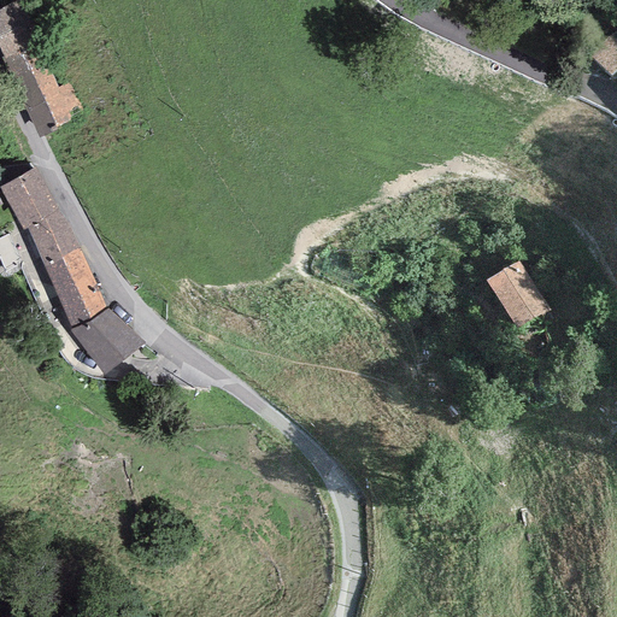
[(21,1),(0,10),(0,51),(3,57),(1,58),(37,139),(51,133),(50,129),(70,119),(68,113),(82,107),(71,82),(59,87),(21,1)]
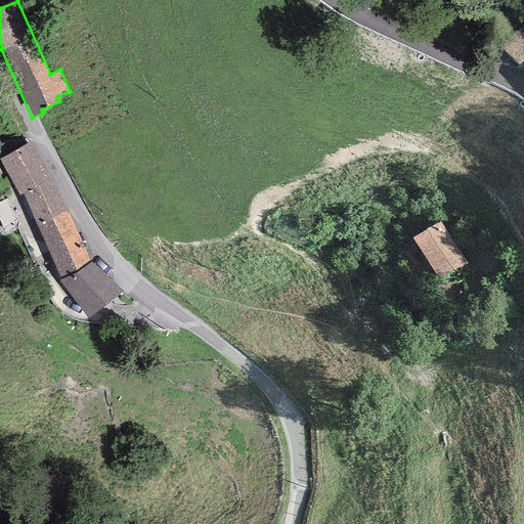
[(523,26),(503,44),(519,63),(523,59),(523,26)]
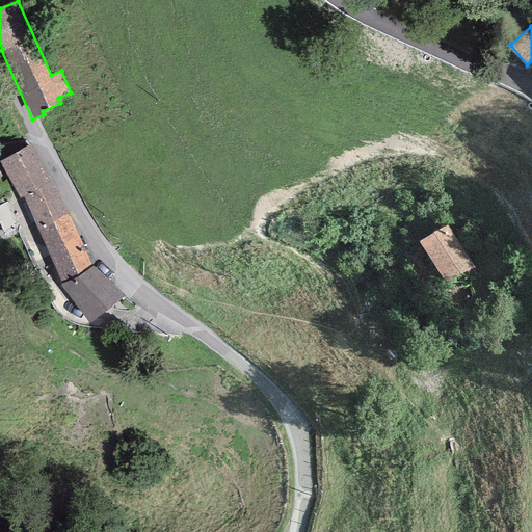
[(29,144),(0,160),(0,163),(19,198),(23,196),(50,182),(29,144)]
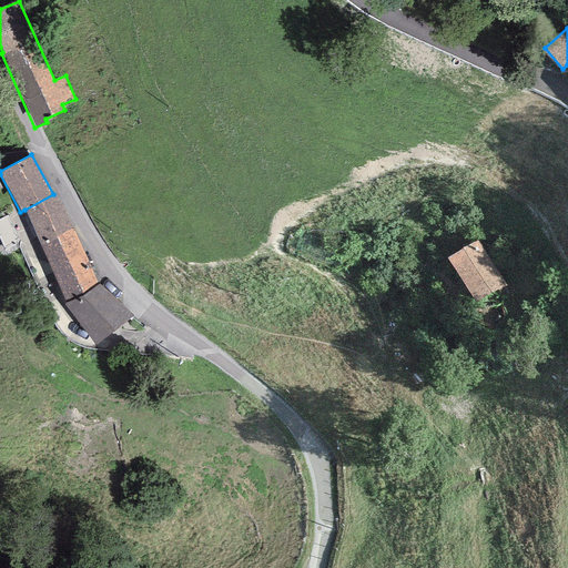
[(72,229),(53,194),(24,210),(41,245),(72,229)]
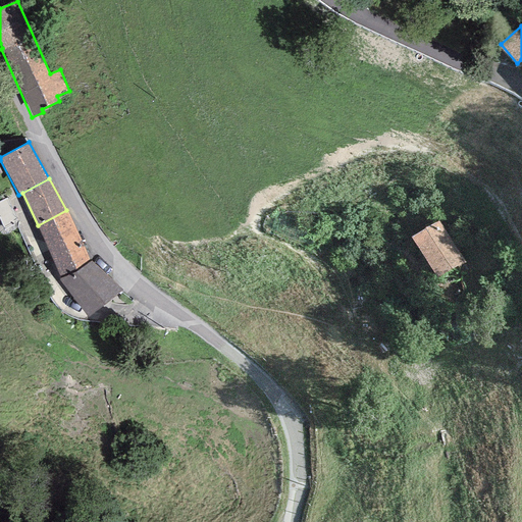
[(90,261),(66,210),(38,225),(61,278),(90,261)]
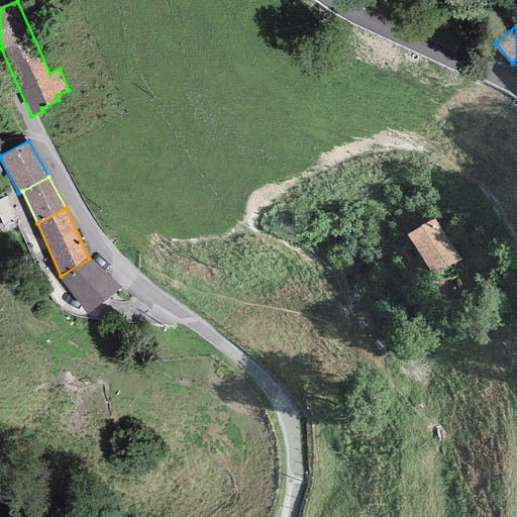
[(461,259),(433,217),(407,235),(434,277),(461,259)]
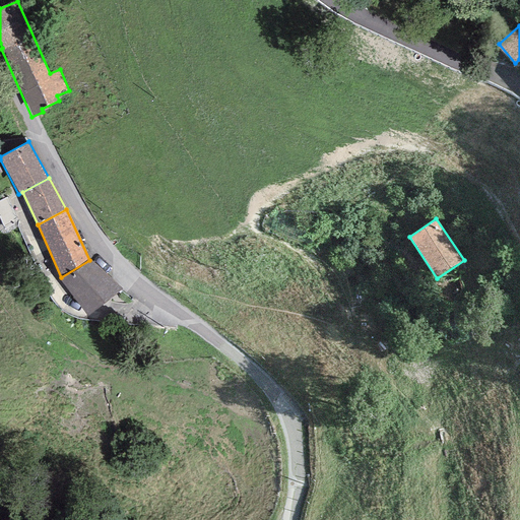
[(122,290),(89,260),(61,277),(59,278),(87,316),(122,290)]
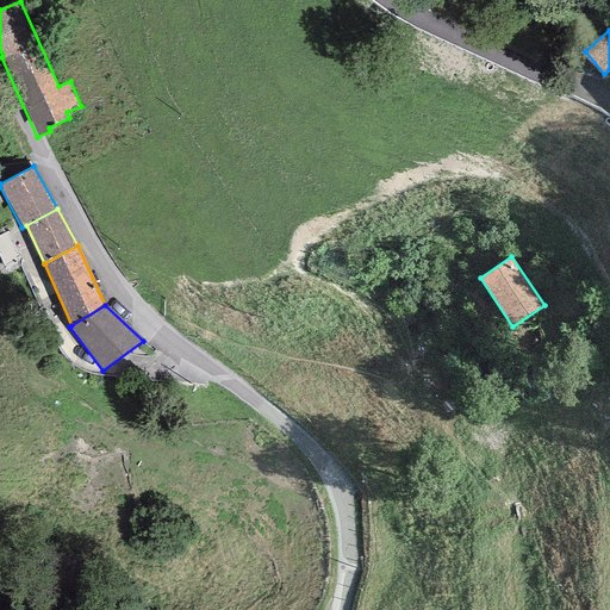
All buildings are outlined.
